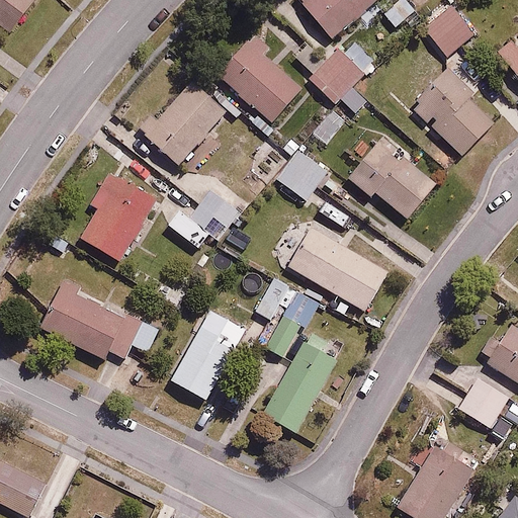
[(33,0),(0,0),(0,21),(11,30),(33,0)]
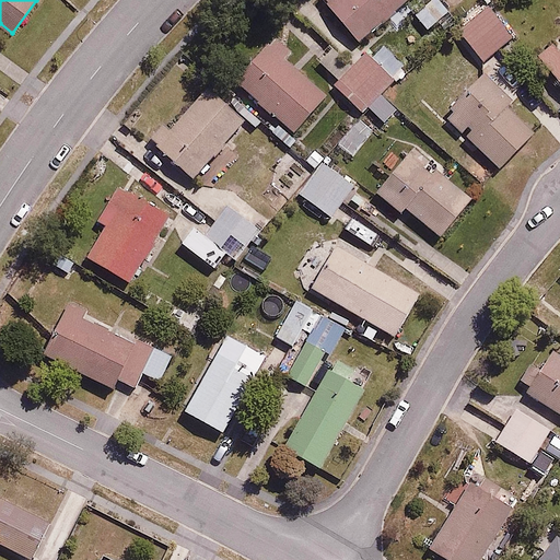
[(328,0),(360,37),(404,0),(328,0)]
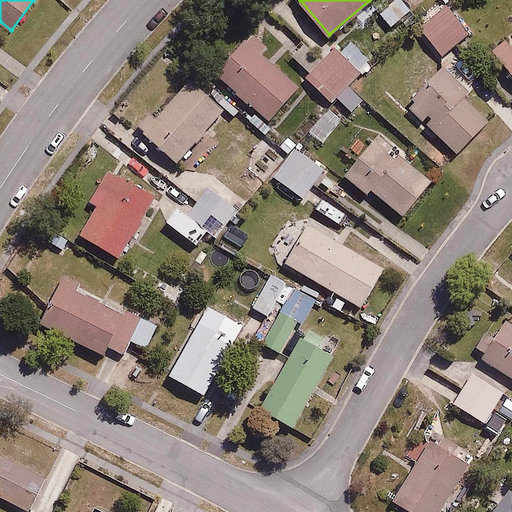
[(409,9),(400,0),(396,0),(381,15),(392,26),(409,9)]
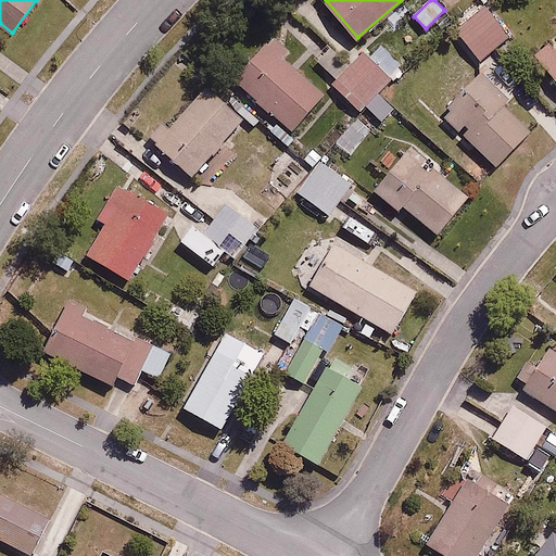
[(483,5),(457,29),(482,57),(508,33),(483,5)]
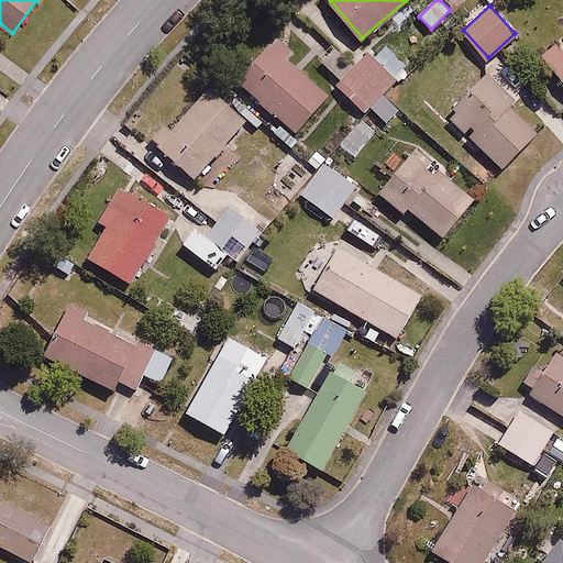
[(274,34),(236,76),(298,130),(335,88),(274,34)]
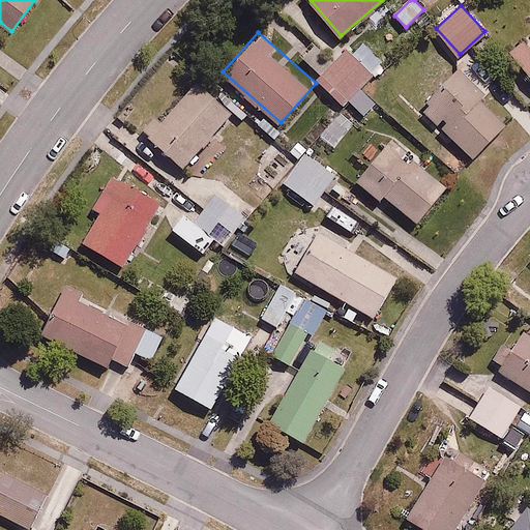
[(350,49),(374,74),(385,63),(361,38),(350,49)]
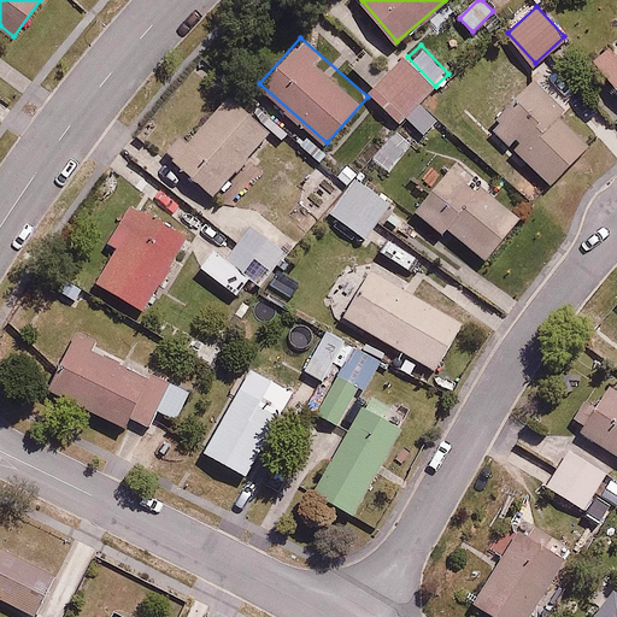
[(616,52),(611,45),(595,58),(616,84),(616,52)]
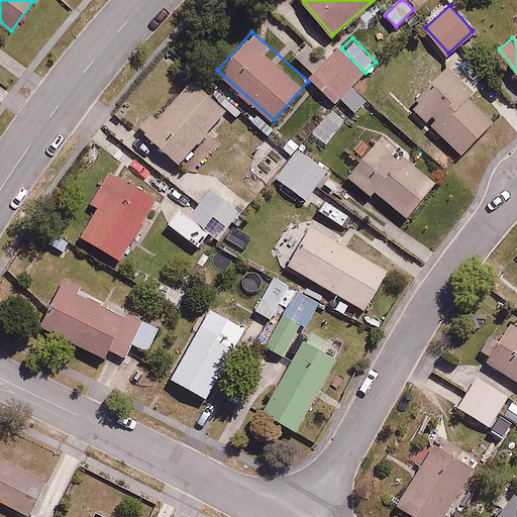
[(365,72),(341,47),(325,64),(304,41),(293,52),(314,74),(310,78),(332,102),(365,72)]
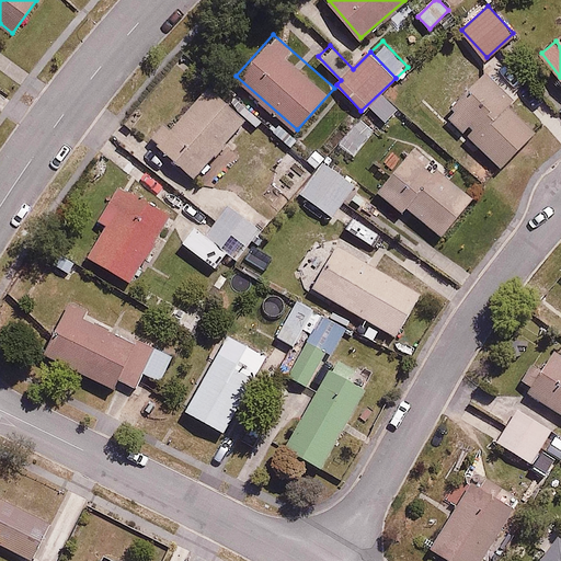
[(474,70),(439,109),(502,167),(537,127),(474,70)]
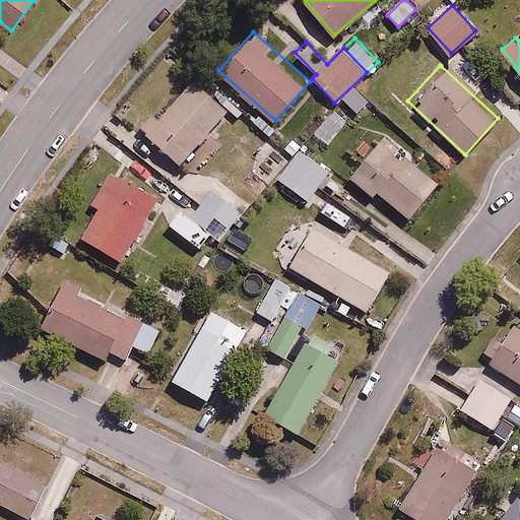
[(154,113),(140,130),(183,165),(229,109),(195,81),(163,121),(154,113)]
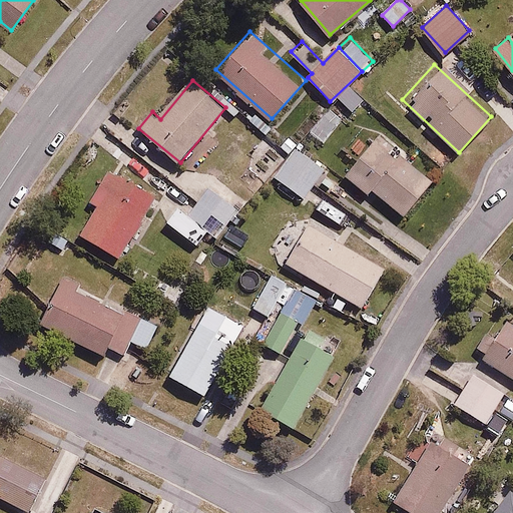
[(251,107),(244,115),(265,133),(272,125),(251,107)]
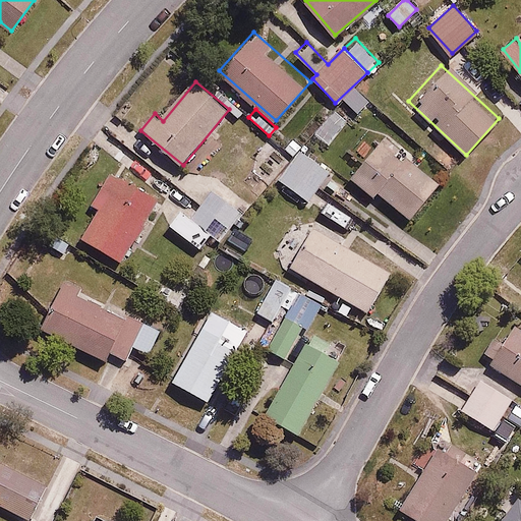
[(282,129),(274,139),(291,155),(300,145),(282,129)]
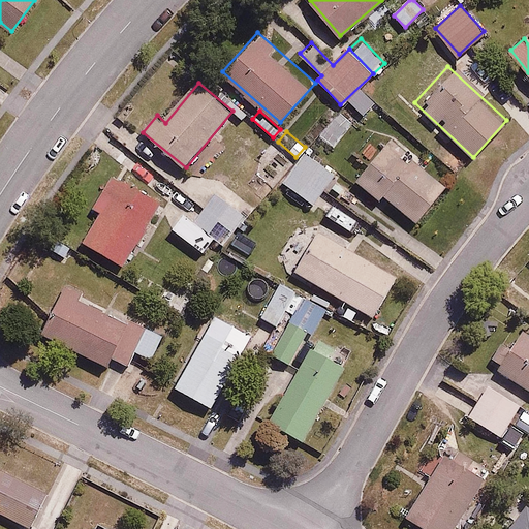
[(391,139),(356,182),(380,200),(384,195),(416,221),(446,184),(391,139)]
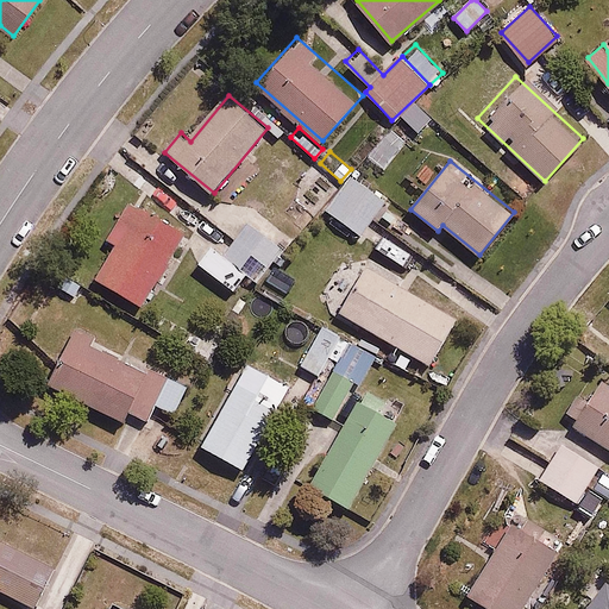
[(385,200),(351,176),(328,208),(363,232),(385,200)]
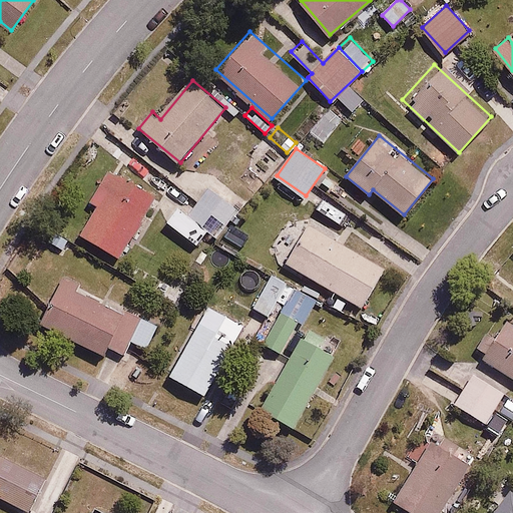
[(157,197),(118,173),(83,231),(122,254),(157,197)]
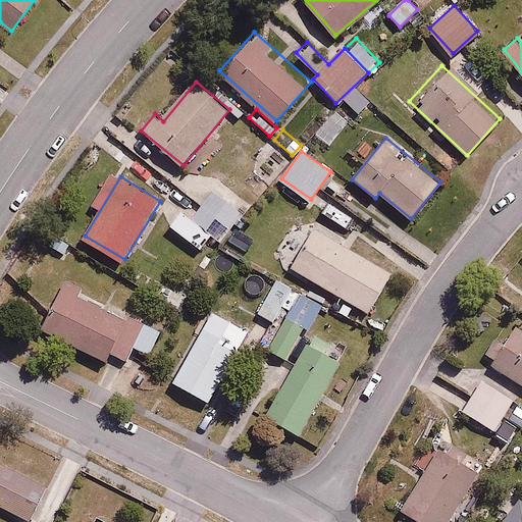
[(192,218),(212,236),(220,242),(245,211),(216,188),(192,218)]
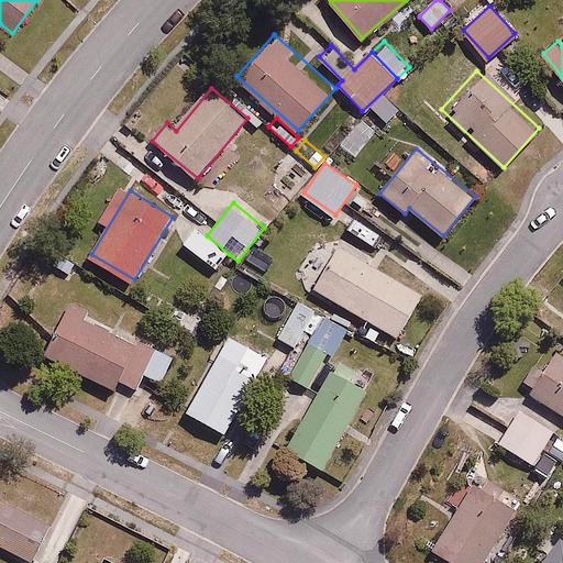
[(207,235),(195,227),(183,241),(217,268),(229,254),(207,235)]
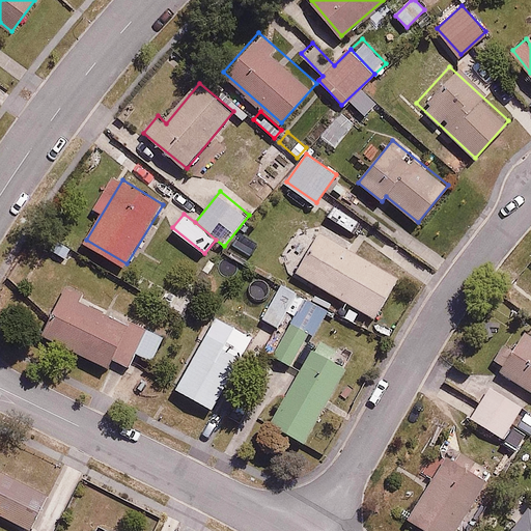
[(317,229),(297,268),(376,312),(398,274),(317,229)]
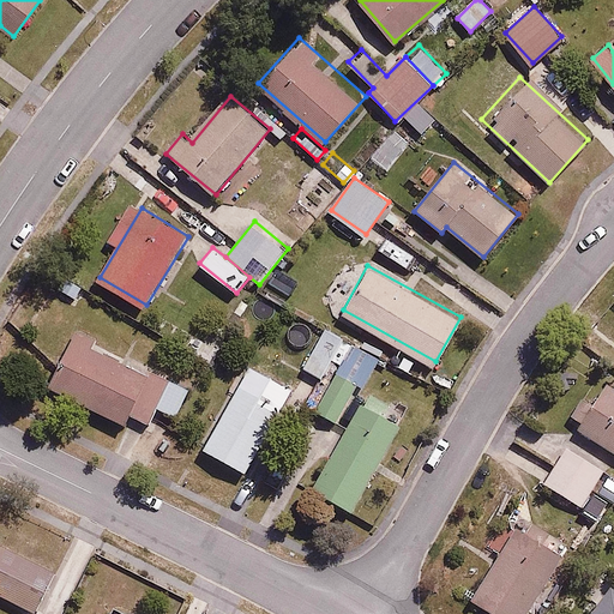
[(344,336),(324,325),(301,366),(320,377),(344,336)]
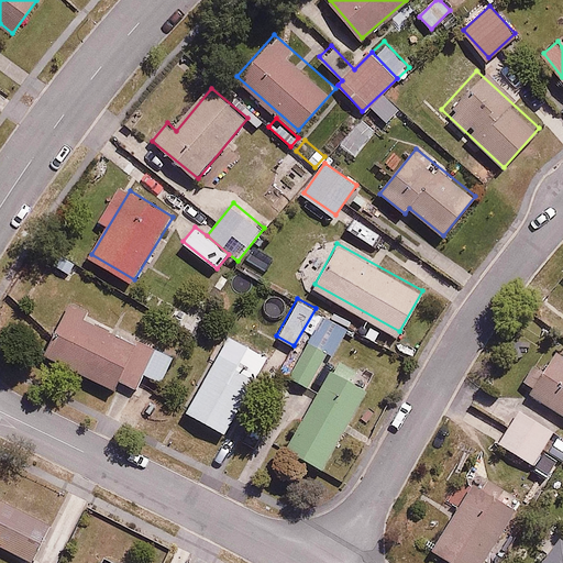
[(172,356),(66,308),(44,356),(114,388),(118,381),(136,389),(143,374),(161,382),(172,356)]
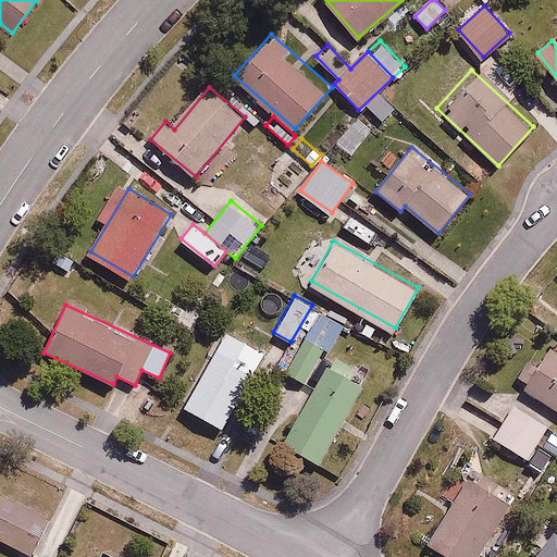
[(265,353),(227,331),(185,408),(223,430),(265,353)]
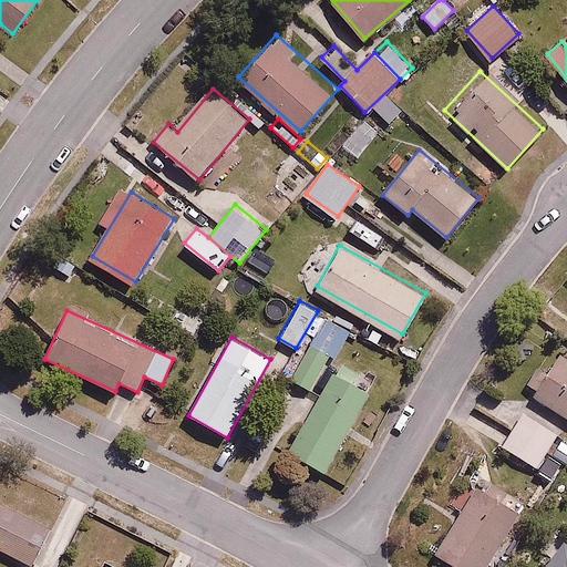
[(337,356),(311,340),(288,378),(310,391),(323,370),(327,372),(337,356)]
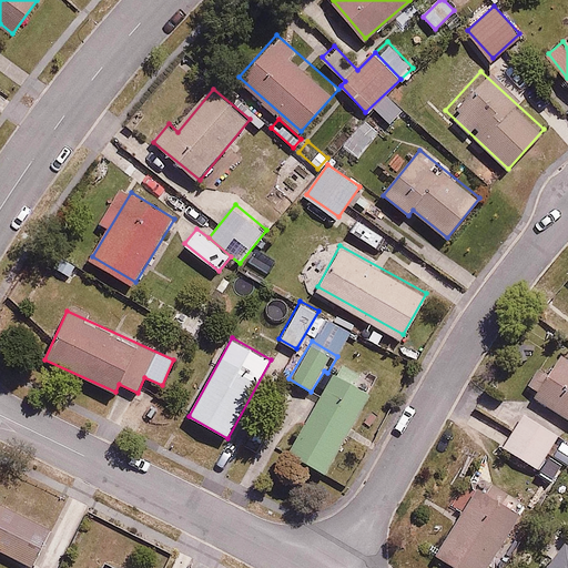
[(369,356),(352,346),(291,452),(328,474),(384,381),(363,367),(369,356)]
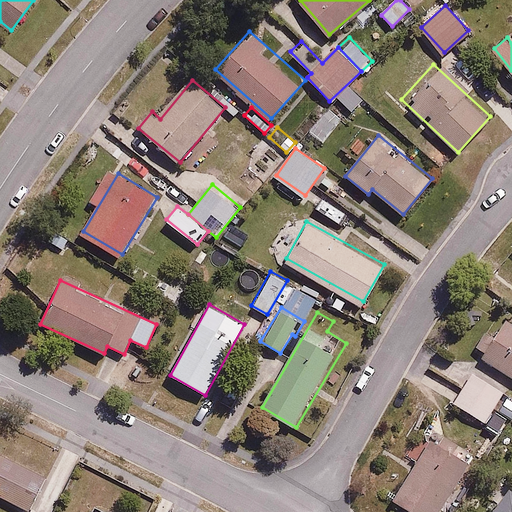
[(511,322),(506,319),(482,358),(511,376),(511,322)]
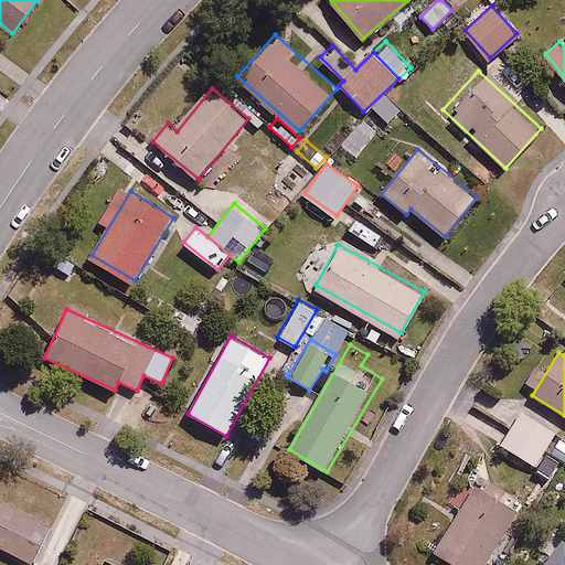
[(557,432),(523,409),(501,444),(535,466),(557,432)]
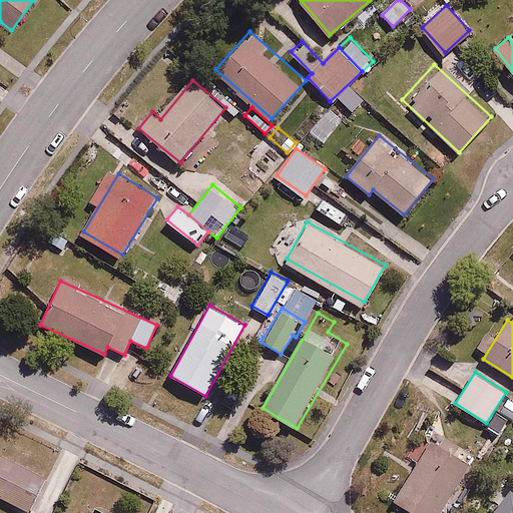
[(512,419),(512,399),(507,396),(490,424),(505,433),(512,419)]
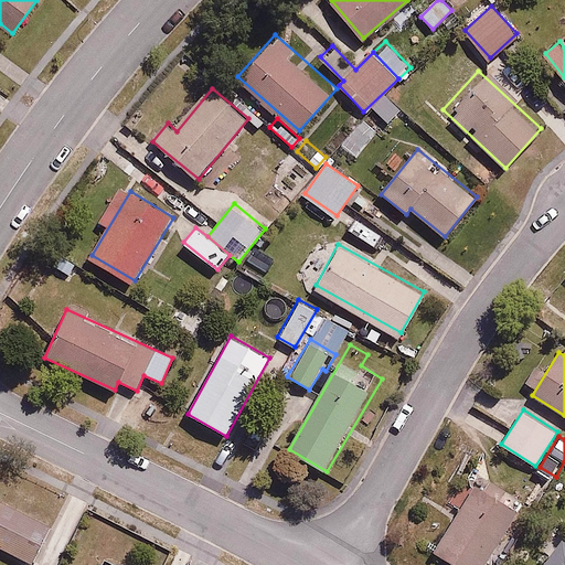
[(482,564),(520,510),(477,482),(434,547),(460,564),(482,564)]
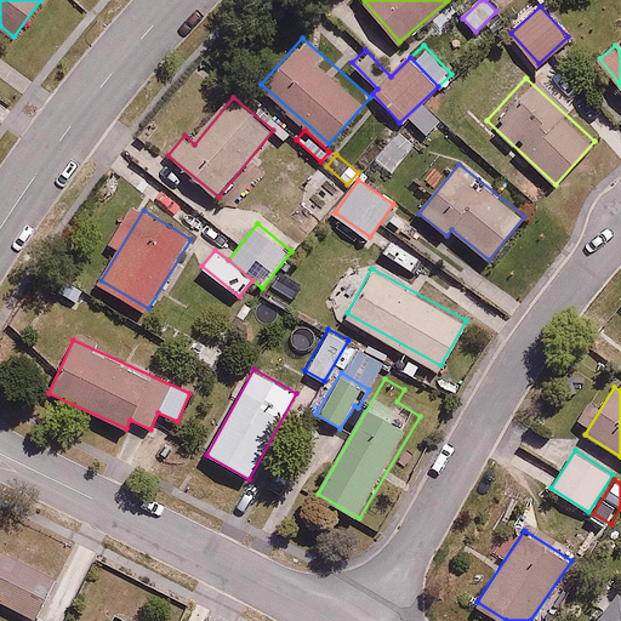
[(0,545),(0,599),(33,616),(55,573),(0,545)]
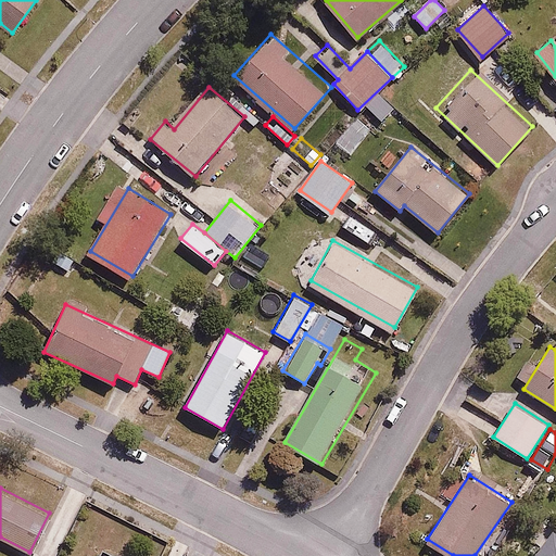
[(555,555),(555,530),(535,555),(555,555)]
